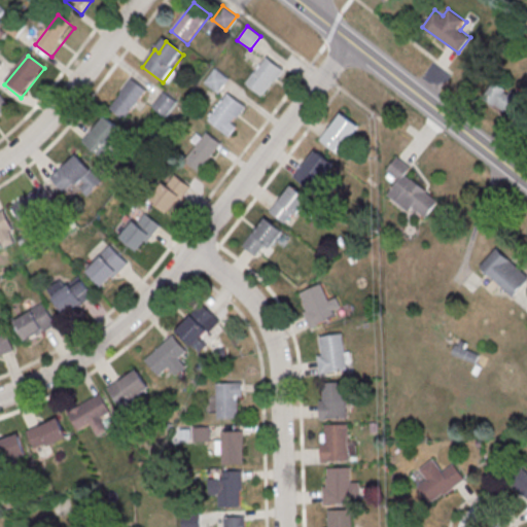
[(244,83),(261,97),(282,69),(266,56),(244,83)]
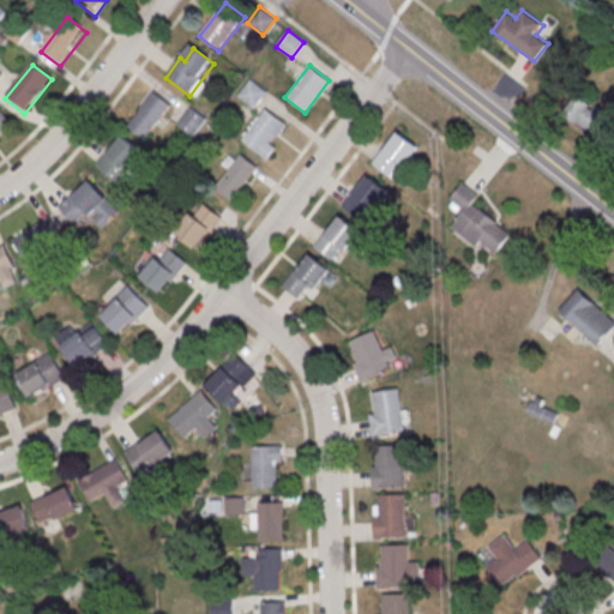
[(238,96),(254,108),(266,90),(248,79),(238,96)]
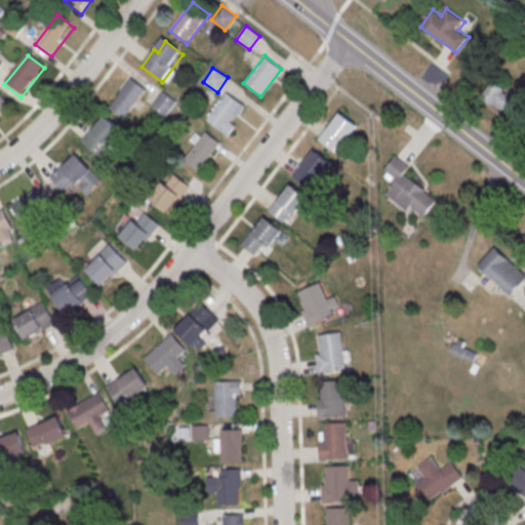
[(519,97),(494,79),(482,96),(507,114),(519,97)]
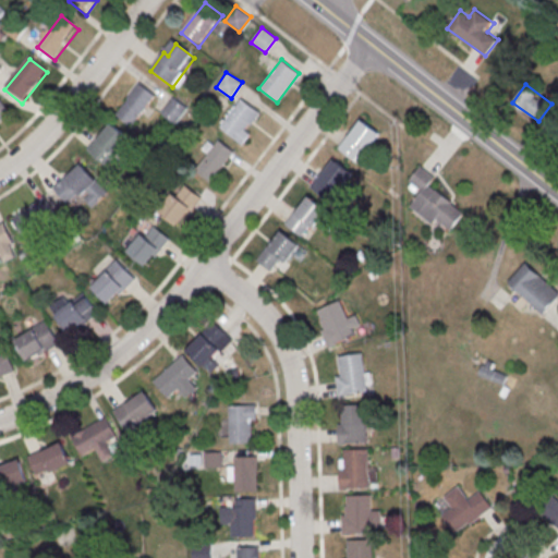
[(140,86),(156,98),(132,130),(116,118),(140,86)]
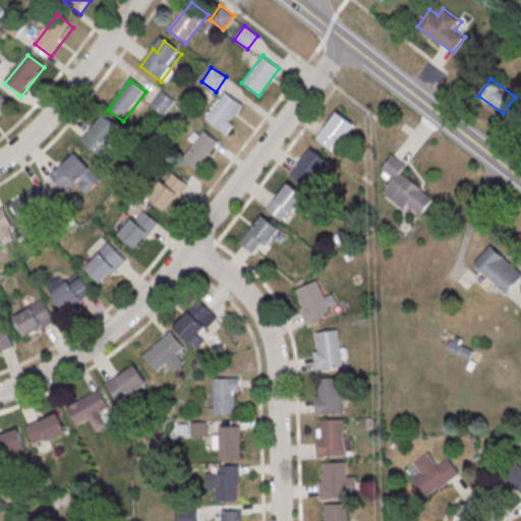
[(164,115),(174,100),(161,91),(150,106),(164,115)]
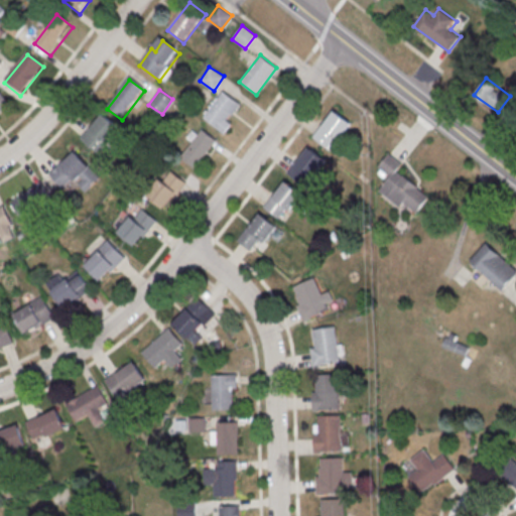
[(203,116),(223,132),(243,107),(222,91),(203,116)]
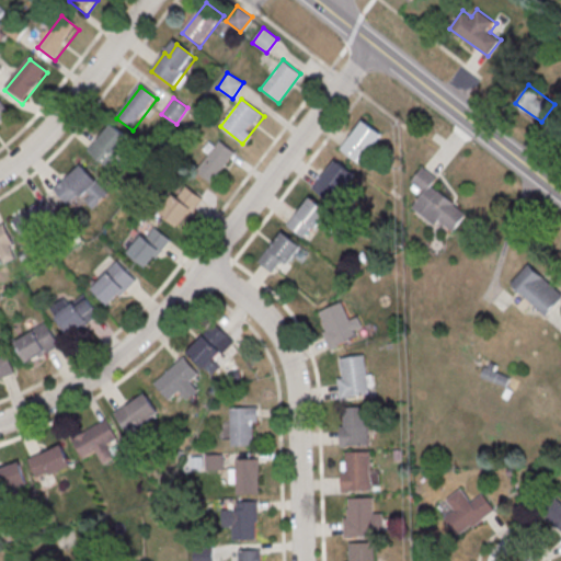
[(0,122),(10,114),(0,100),(0,122)]
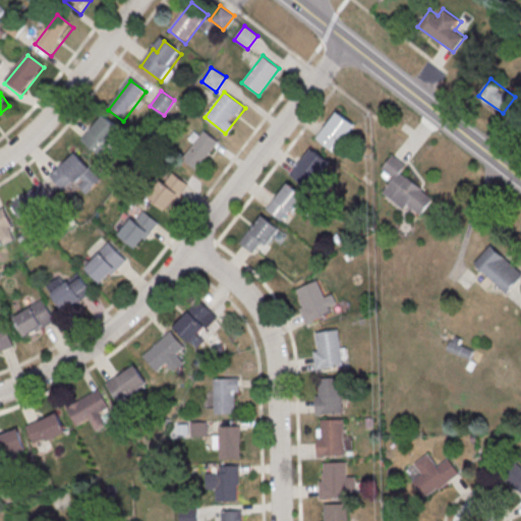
[(337,109),(314,138),(327,148),(337,136),(341,139),(354,123),(337,109)]
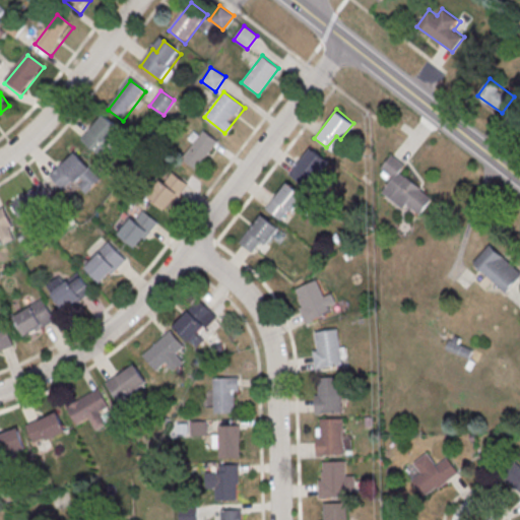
[(80,138),(98,155),(121,130),(104,114),(80,138)]
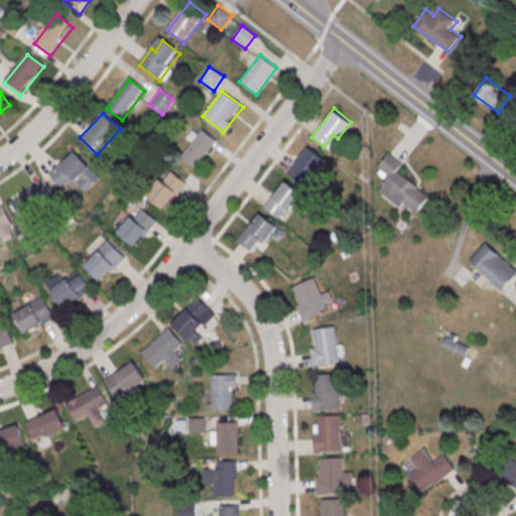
[(176,154),(195,168),(216,140),(198,127),(176,154)]
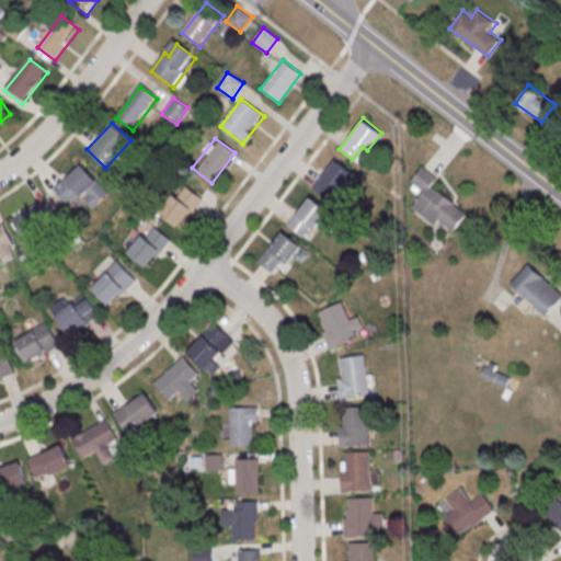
[(335,158),(311,189),(324,199),(334,186),(340,191),(354,172),(335,158)]
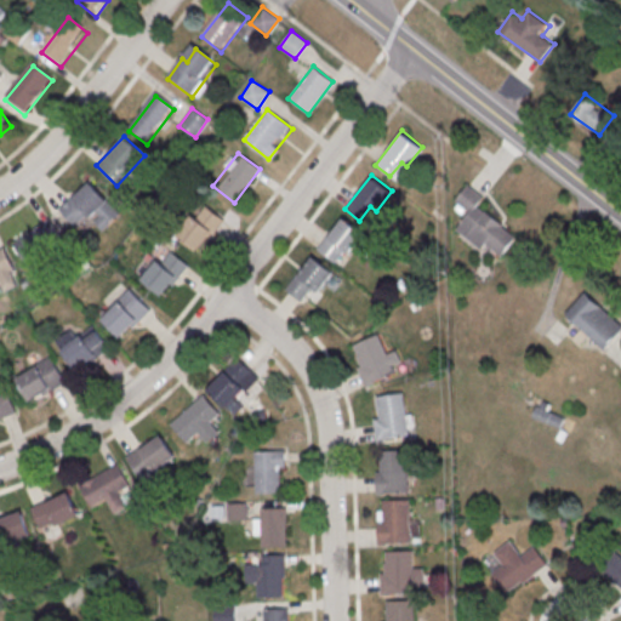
[(456,228),(497,260),(517,235),(477,205),(484,197),(468,184),(454,201),(468,212),(456,228)]
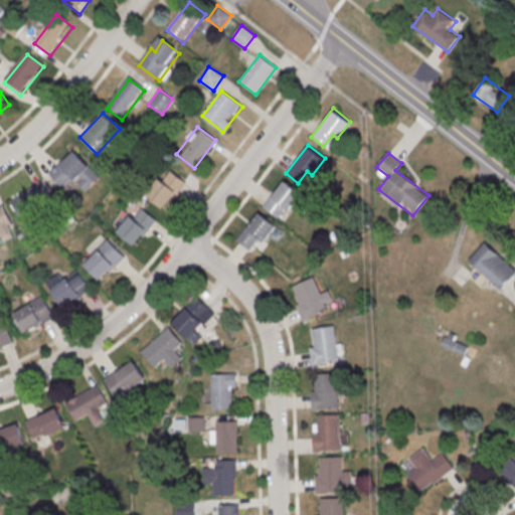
[(49,177),(73,154),(91,172),(75,186),(71,182),(62,191),(49,177)]
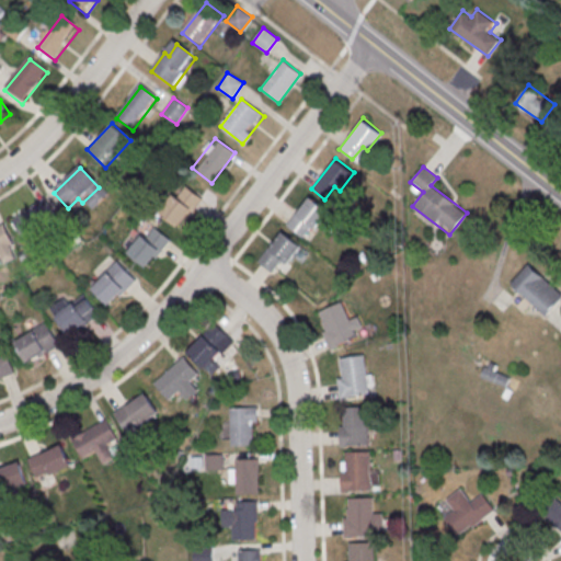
[(175,201),(186,189),(203,203),(179,231),(160,217),(174,199),(175,201)]
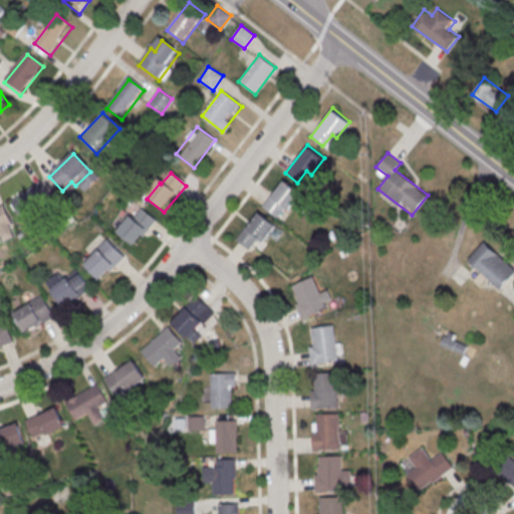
[(284,179),(262,207),(274,217),(283,205),(288,209),(301,193),(284,179)]
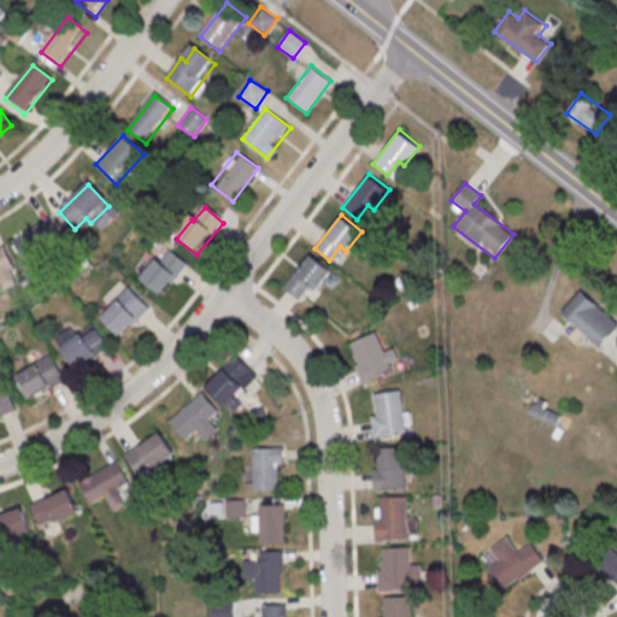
[(13,246),(50,222),(63,241),(27,266),(13,246)]
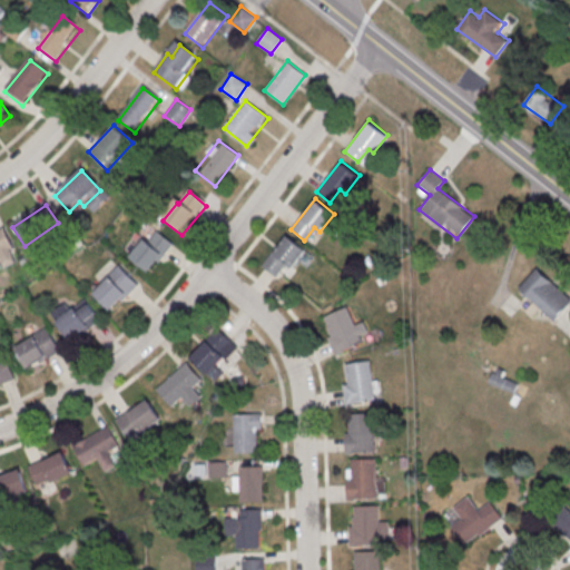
[(0,232),(3,231),(12,251),(0,256),(0,232)]
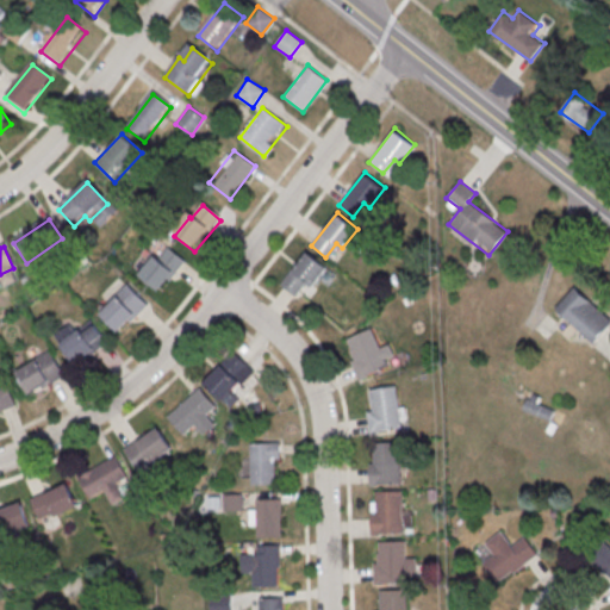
[(157,263),(168,249),(186,265),(160,297),(141,280),(156,261),(157,263)]
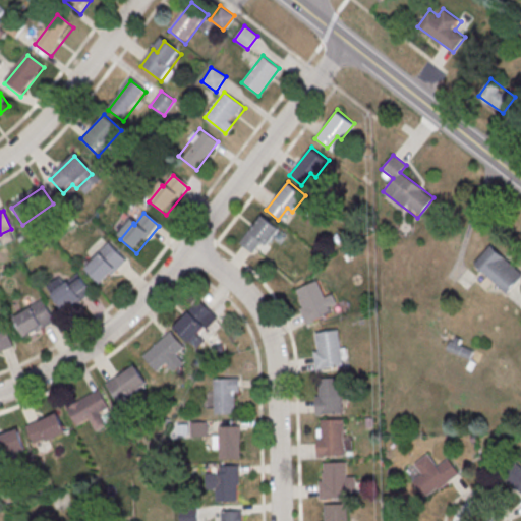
[(262,214),(239,242),(251,252),(261,240),(266,244),(279,227),(262,214)]
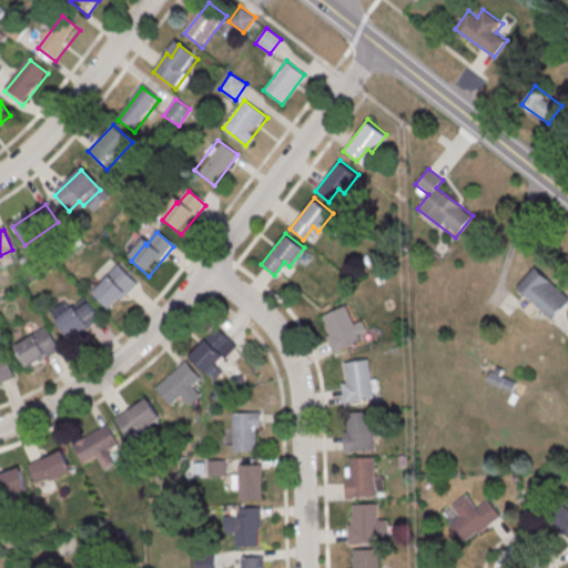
[(92,291),(111,310),(138,283),(119,264),(92,291)]
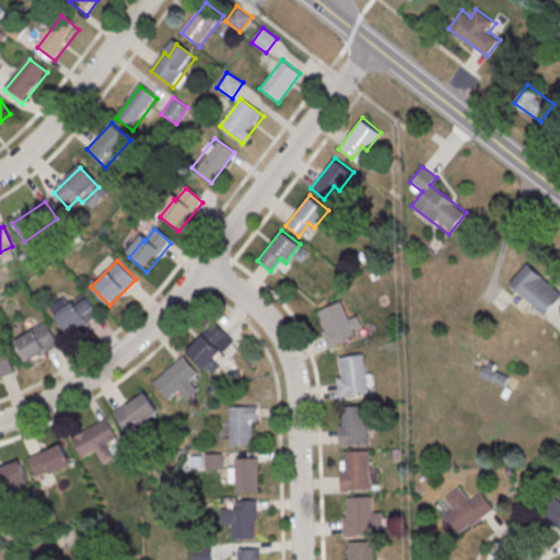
[(510,282),(527,263),(559,293),(559,298),(545,315),(510,282)]
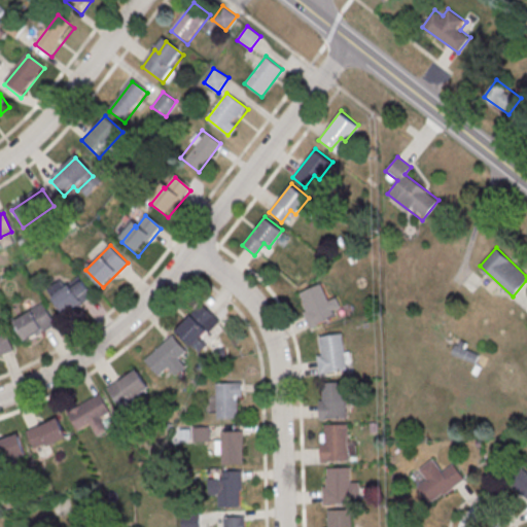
[(47,290),(65,314),(93,294),(80,277),(69,285),(64,278),(47,290)]
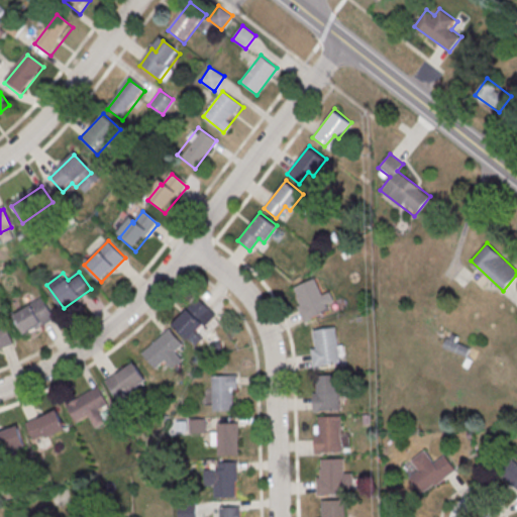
[(293,287),(314,278),(322,295),(329,292),(334,301),(326,305),(329,310),(304,321),(297,307),(301,305),(293,287)]
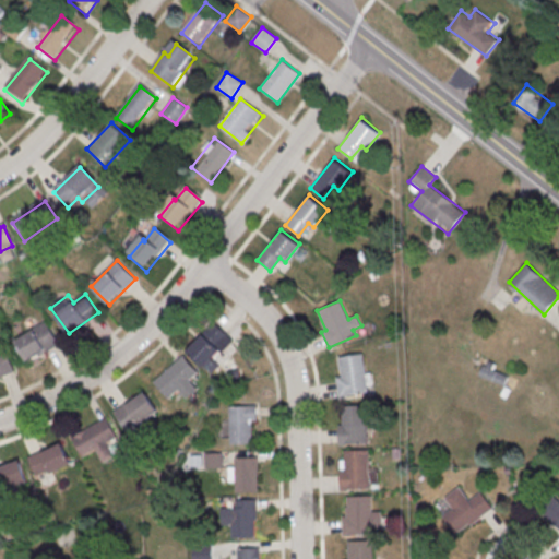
[(233,340),(215,322),(187,349),(205,368),(233,340)]
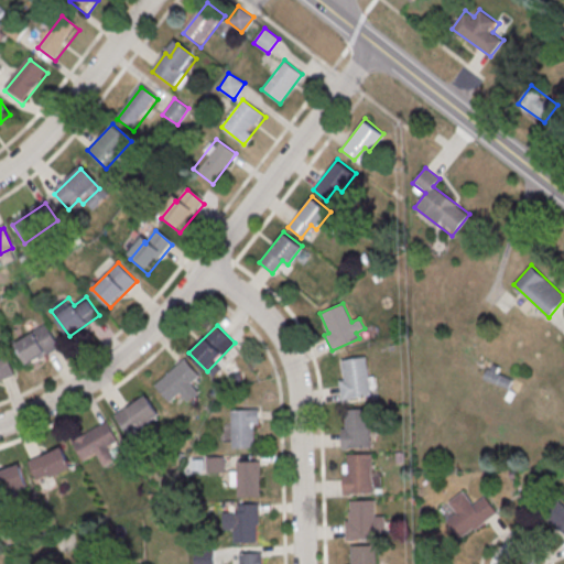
[(45,327),(60,351),(29,370),(15,349),(35,338),(33,335),(45,327)]
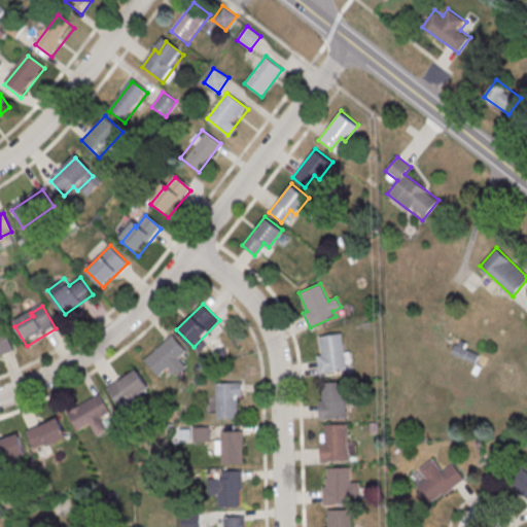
[(0,330),(5,329),(14,353),(0,358),(0,330)]
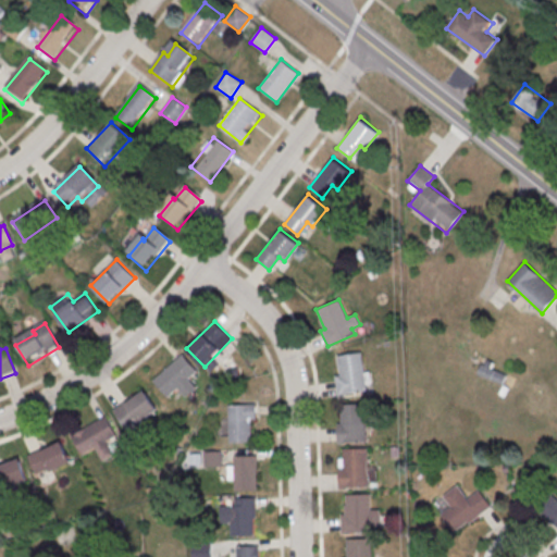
[(337,356),(361,353),(367,391),(338,394),(335,375),(339,374),(337,356)]
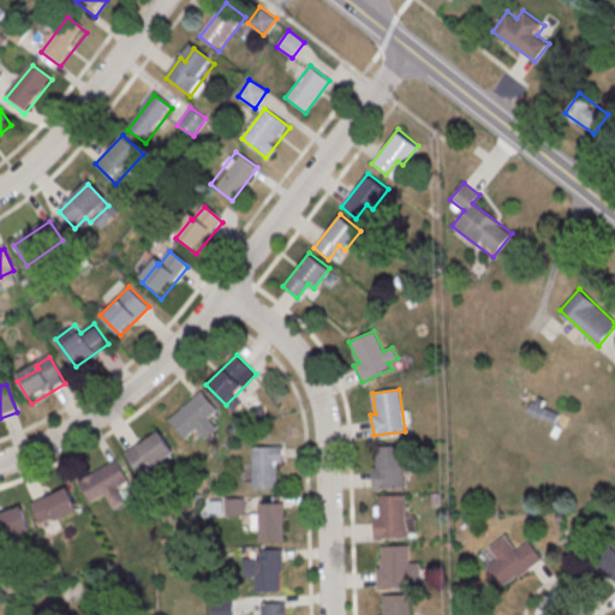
[(168,421),(201,392),(216,410),(207,418),(216,429),(204,440),(195,429),(184,439),(168,421)]
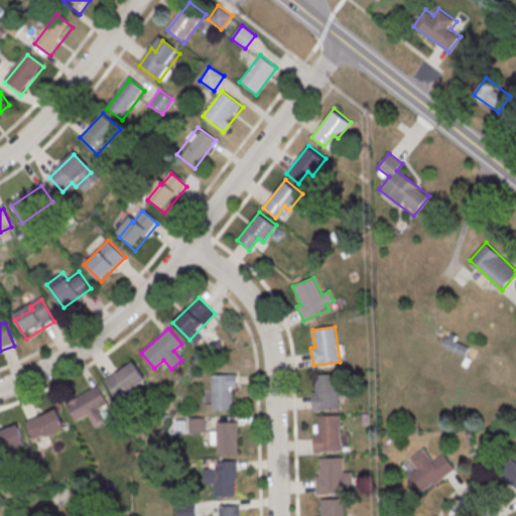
[(471,346),(446,336),(438,355),(467,367),(471,358),(466,357),(471,346)]
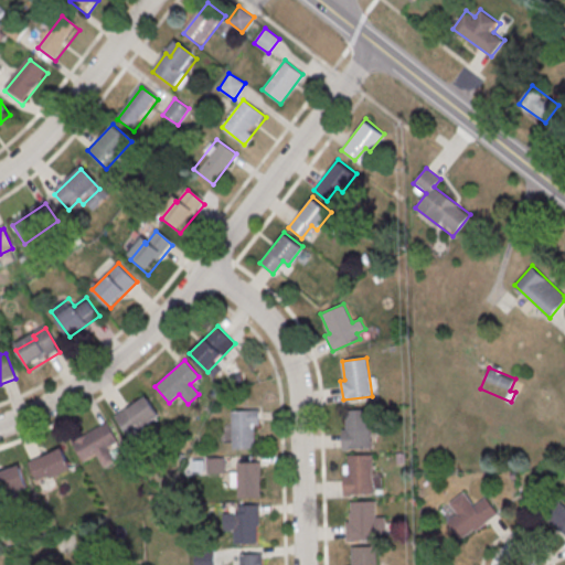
[(115,416),(146,395),(159,415),(140,427),(142,429),(130,438),(115,416)]
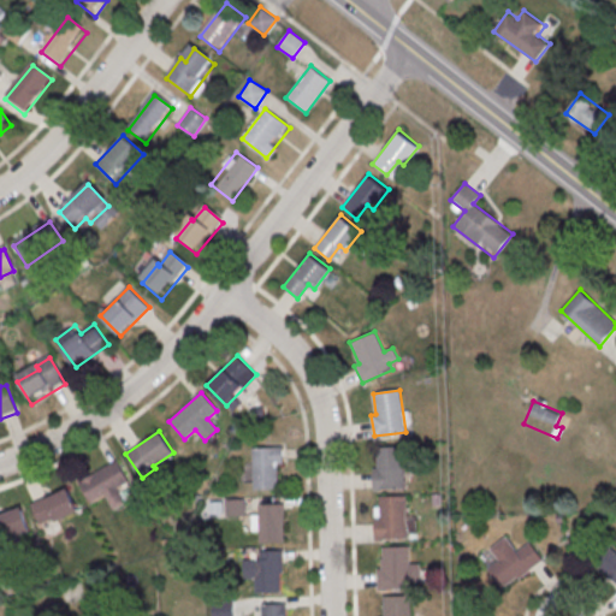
[(252,446),(283,446),(283,463),(277,463),(277,489),(253,489),(252,446)]
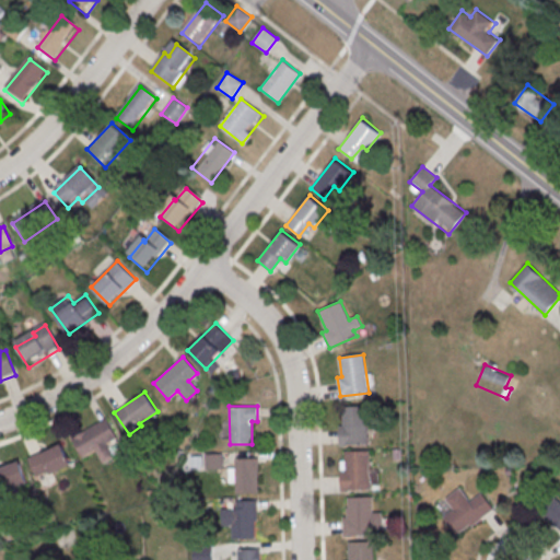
[(366,406),(368,444),(339,445),(339,426),(342,426),(342,406),(366,406)]
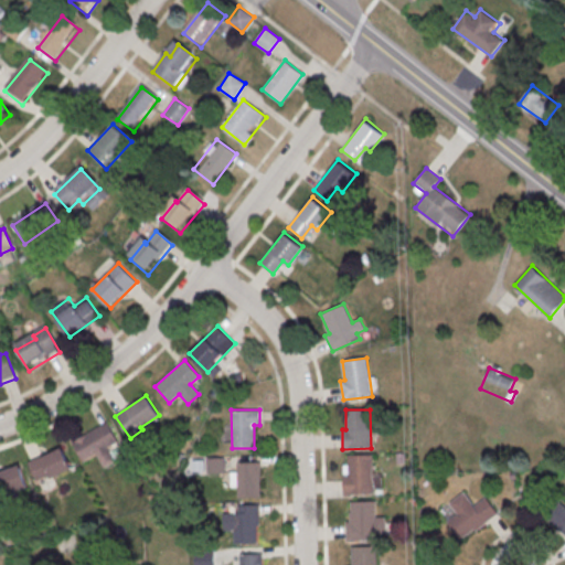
[(72,441),(106,422),(117,441),(107,448),(115,461),(104,468),(95,454),(83,461),(72,441)]
